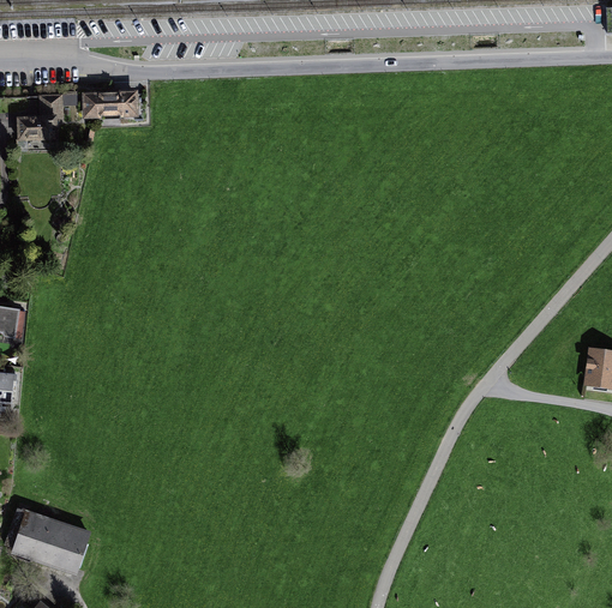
[(124,91),(82,91),(82,115),(136,114),(136,91),(124,91)]
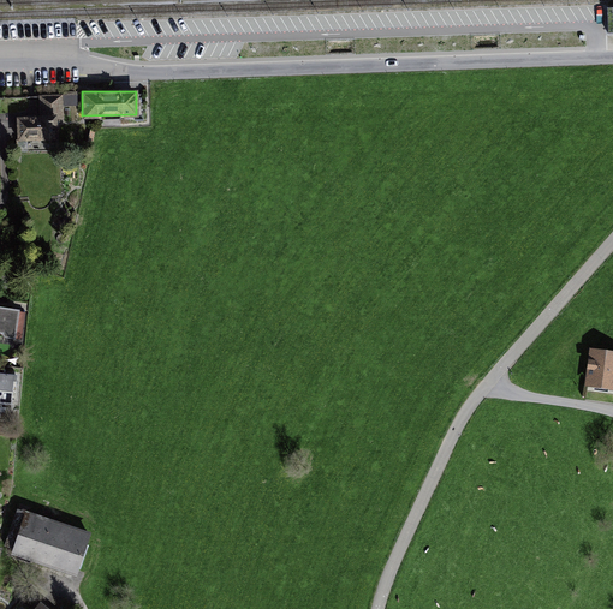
[(40,114),(17,115),(17,139),(61,138),(60,94),(40,95),(40,114)]
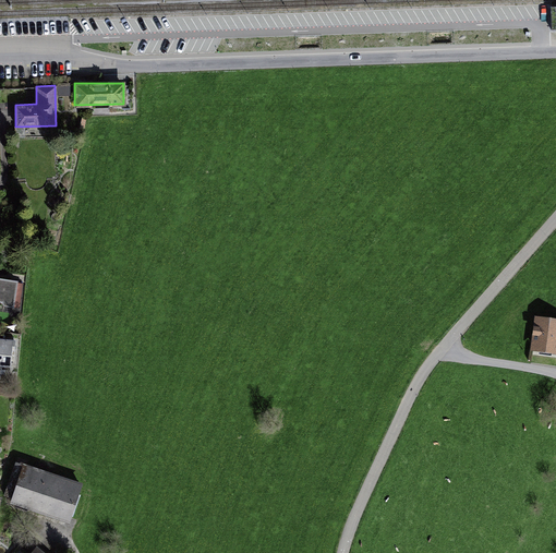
[(0,303),(11,305),(14,283),(0,279),(0,303)]
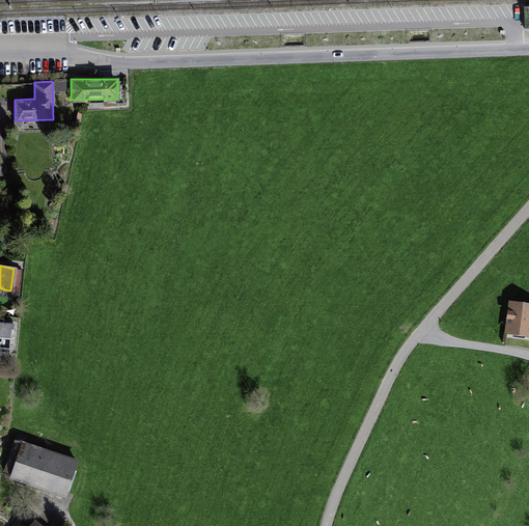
[(528,302),(507,301),(504,333),(528,335),(528,334),(528,302)]
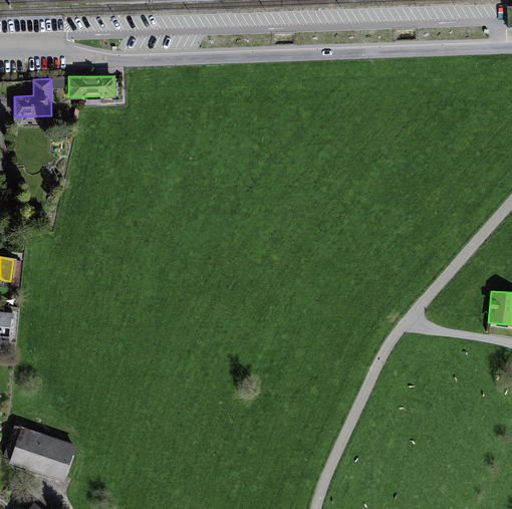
[(0,336),(11,338),(13,313),(0,311),(0,336)]
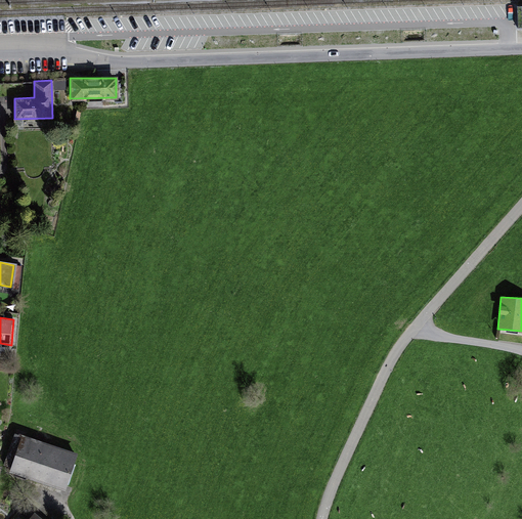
[(9,470),(63,488),(75,452),(20,434),(9,470)]
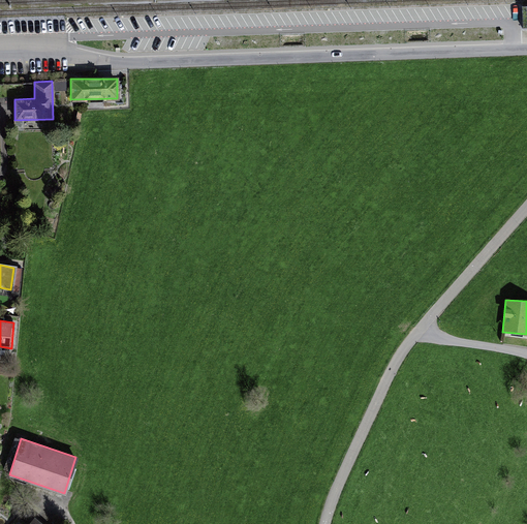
All buildings are outlined.
